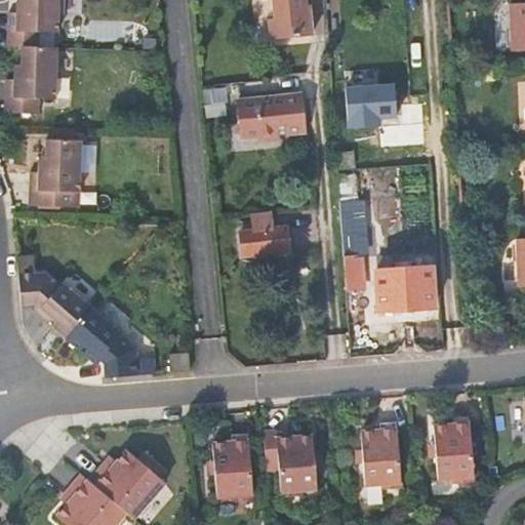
[(61,0),(26,0),(26,7),(21,7),(11,6),(10,41),(24,42),(43,42),(43,29),(59,29),(61,0)]
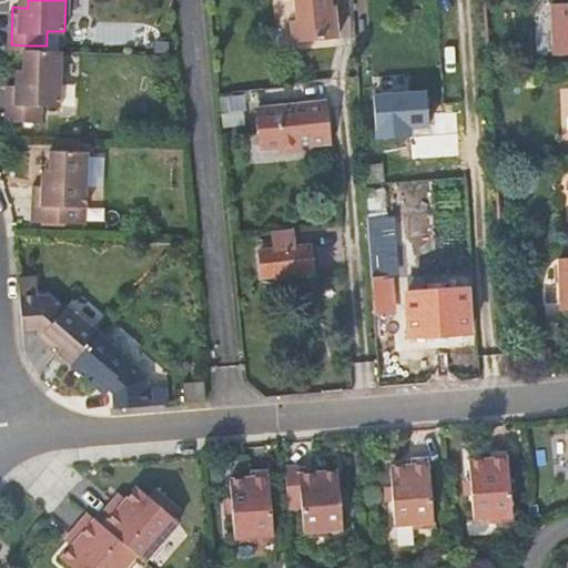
[(327,3),(326,0),(291,0),(293,19),(288,19),(291,41),(336,37),(333,9),(333,8),(333,7),(332,6),(332,4),(331,4),(330,3),(328,3),(327,3)]
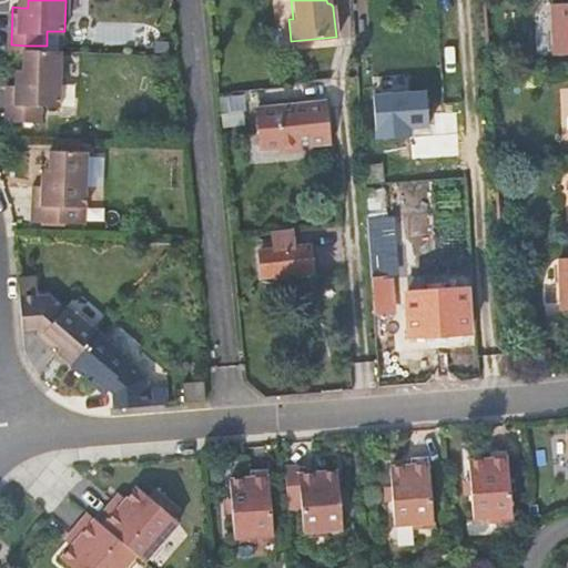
[(63,49),(63,47),(47,46),(26,46),(24,66),(24,82),(19,82),(9,82),(9,92),(62,93),(63,73),(63,49)]
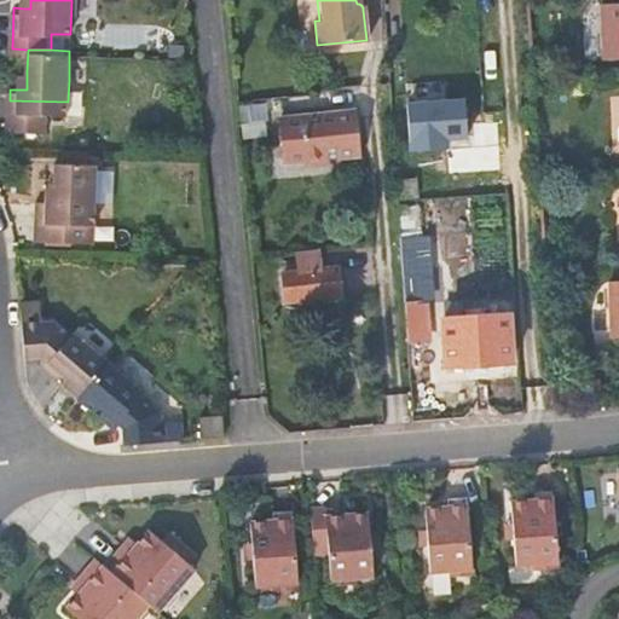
[(468,133),(466,97),(408,100),(411,148),(447,144),(447,134),(468,133)]
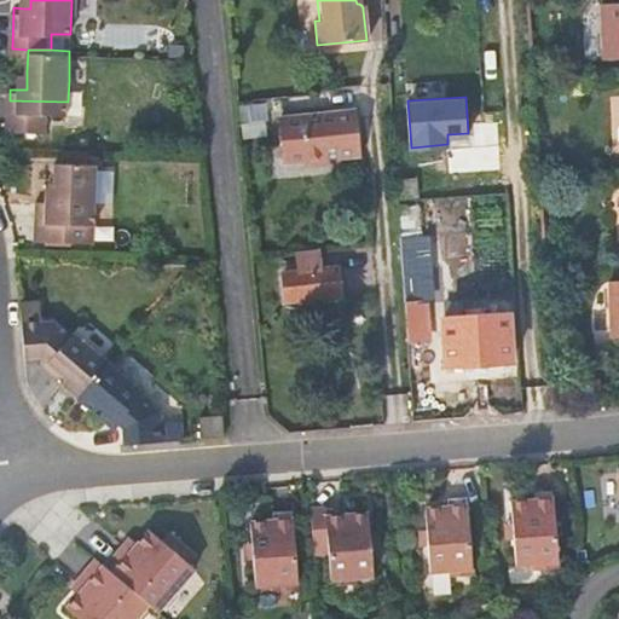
[(68,110),(68,102),(10,100),(9,128),(48,128),(48,110),(68,110)]
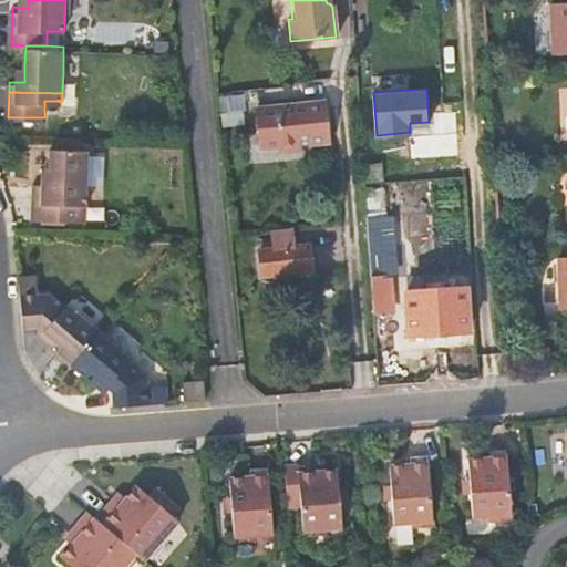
[(265,147),(282,146),(302,144),(302,148),(316,147),(316,143),(332,141),(328,99),(260,105),(265,147)]
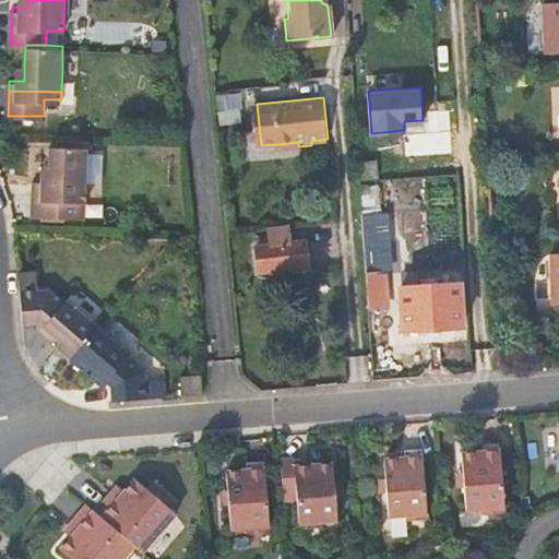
[(88,175),(88,151),(88,147),(52,146),(52,166),(51,180),(47,180),(35,180),(34,216),(70,217),(70,200),(87,200),(88,175)]
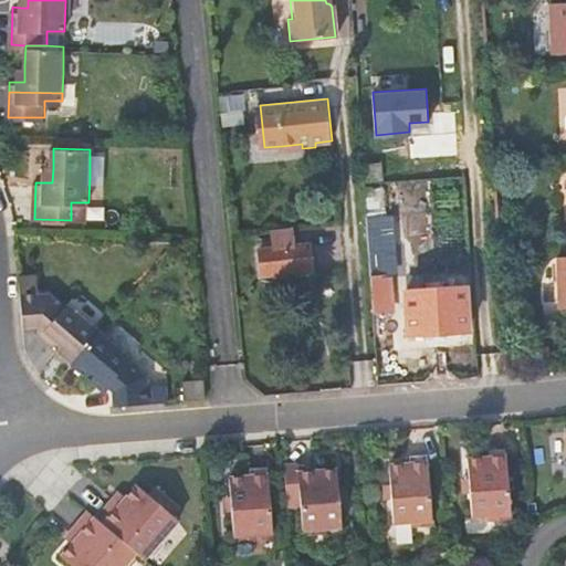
[(307,244),(293,245),(291,230),(272,232),(273,248),(258,251),(261,275),(276,273),(278,282),(289,280),(287,271),(311,268),(307,244)]
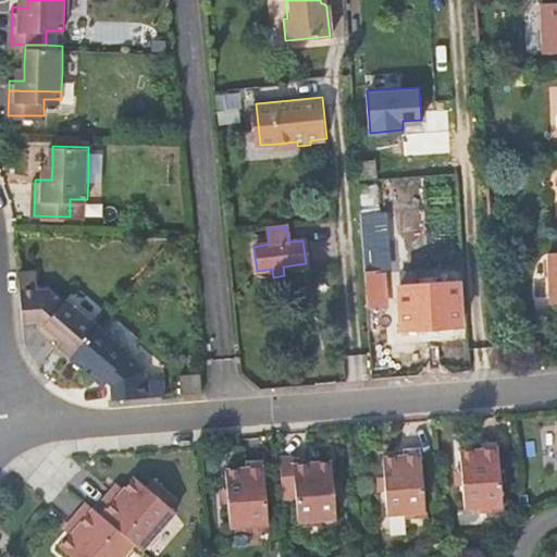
[(556,301),(556,251),(547,252),(548,301),(556,301)]
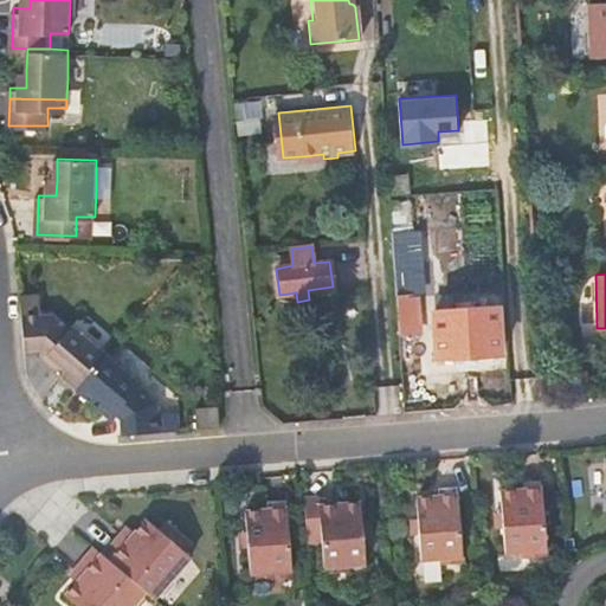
[(417,291),(397,292),(400,331),(420,330),(417,291)]
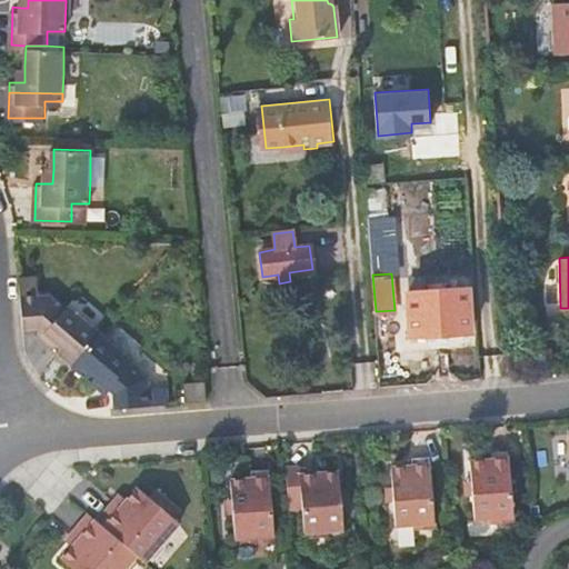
[(39,276),(21,276),(25,329),(42,329),(46,331),(61,343),(63,347),(59,353),(73,366),(105,329),(72,302),(69,306),(52,291),(41,291),(39,276)]
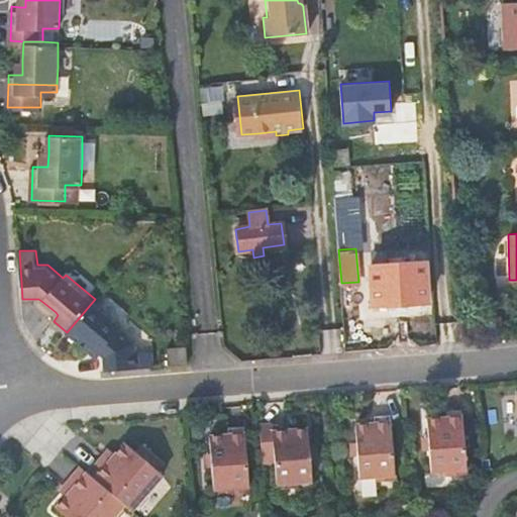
[(424,257),(371,262),(375,305),(428,301),(424,257)]
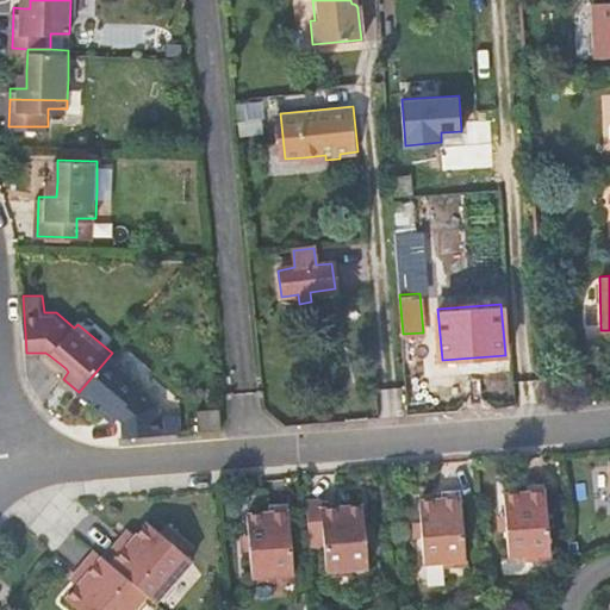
[(145,383),(112,353),(79,392),(93,404),(100,398),(106,404),(119,416),(124,418),(124,436),(182,431),(180,411),(160,412),(157,398),(143,387),(145,383)]
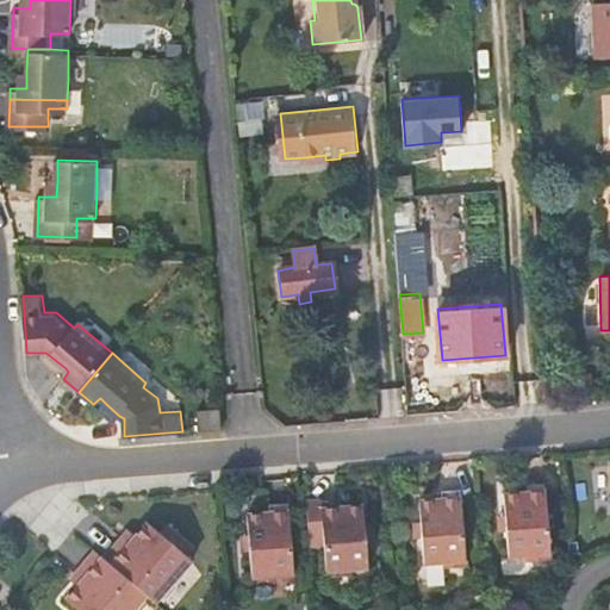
[(66,368),(49,355),(45,361),(60,374),(66,368)]
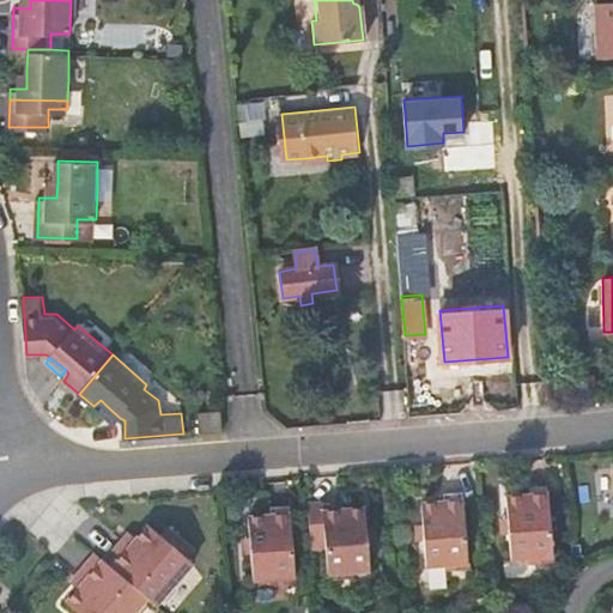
[(120,418),(107,406),(103,412),(115,422),(120,418)]
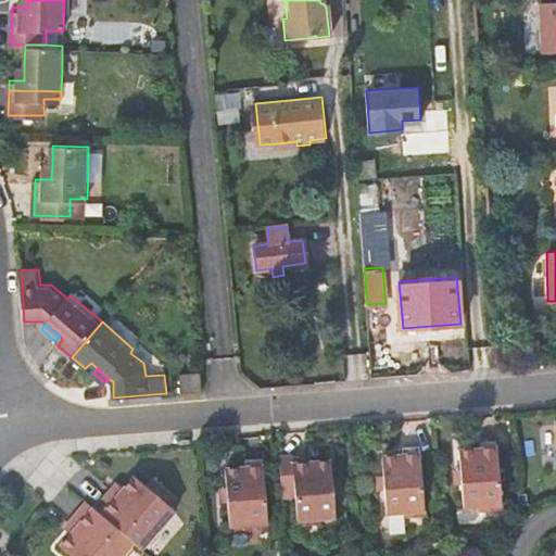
[(181,373),(184,391),(204,390),(202,371),(181,373)]
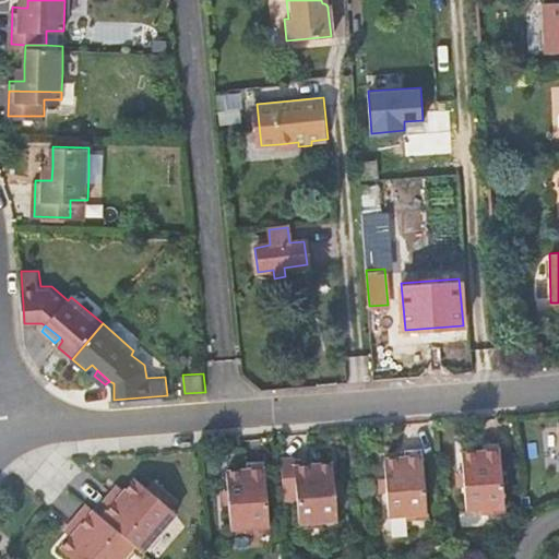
[(462,450),(465,478),(466,492),(467,506),(483,504),(484,509),(506,508),(499,439),(484,440),(485,448),(462,450)]
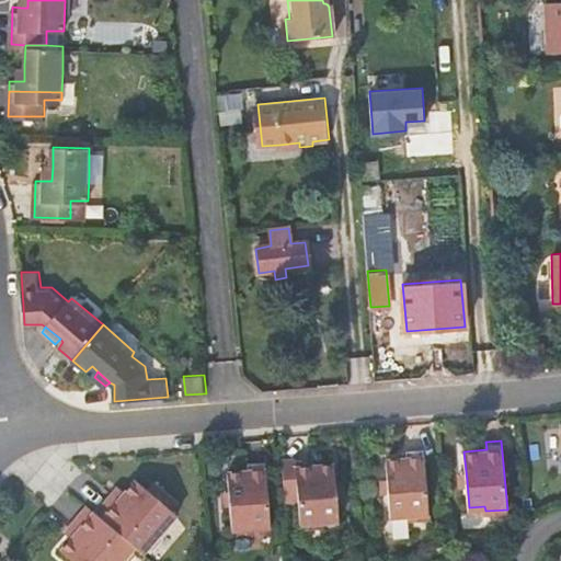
[(385,457),(387,481),(388,495),(390,513),(405,513),(407,518),(428,516),(422,447),(405,448),(405,456),(385,457)]
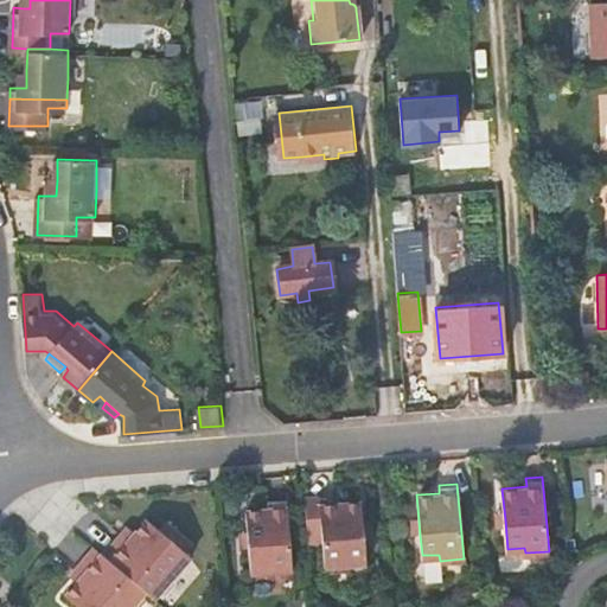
[(364,541),(362,526),(359,500),(338,502),(337,493),(319,494),(305,496),(307,529),(323,528),(326,569),(350,568),(350,562),(365,561),(364,541)]
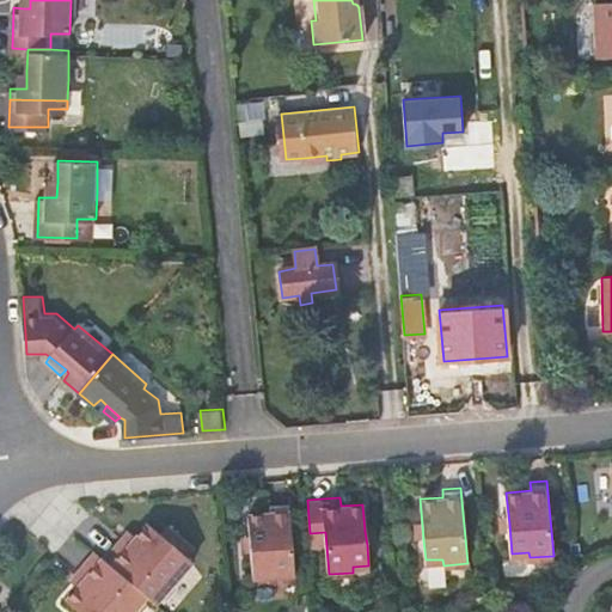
[(249,514),(250,540),(251,555),(252,575),(270,574),(271,579),(295,576),(287,502),(270,503),(271,512),(249,514)]
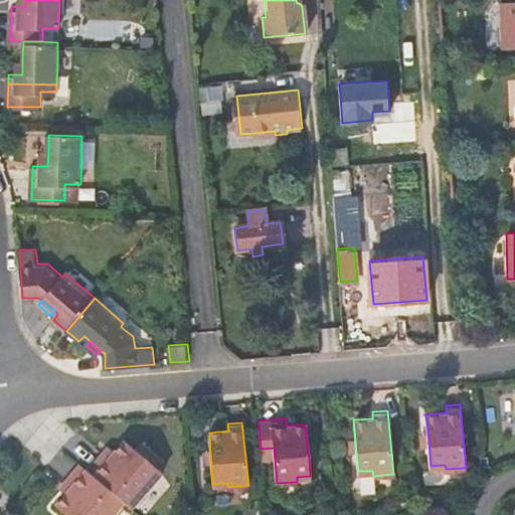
[(112,456),(107,453),(91,472),(121,497),(131,506),(161,471),(158,468),(164,459),(142,440),(134,449),(125,440),(117,449),(112,456)]
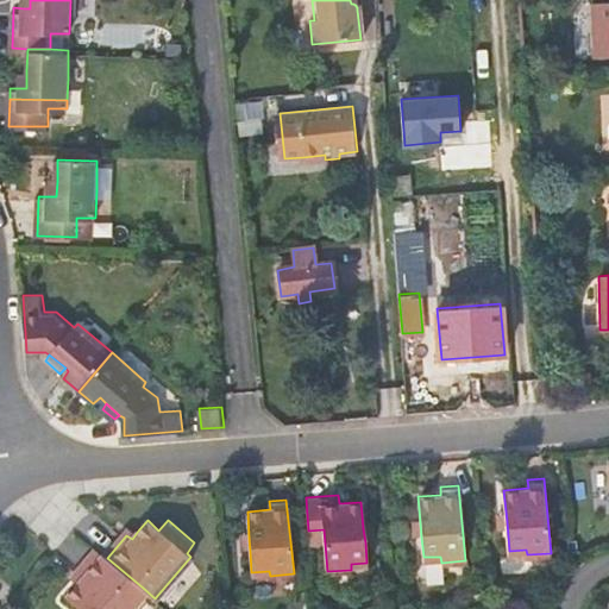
[(498,537),(508,537),(507,521),(497,522),(498,537)]
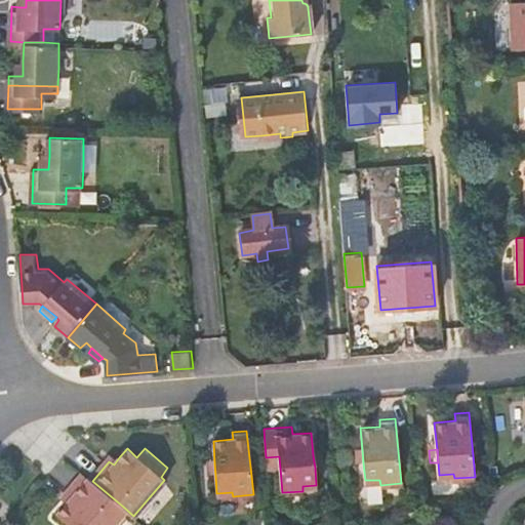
[(115,454),(109,461),(114,465),(119,457),(115,454)]
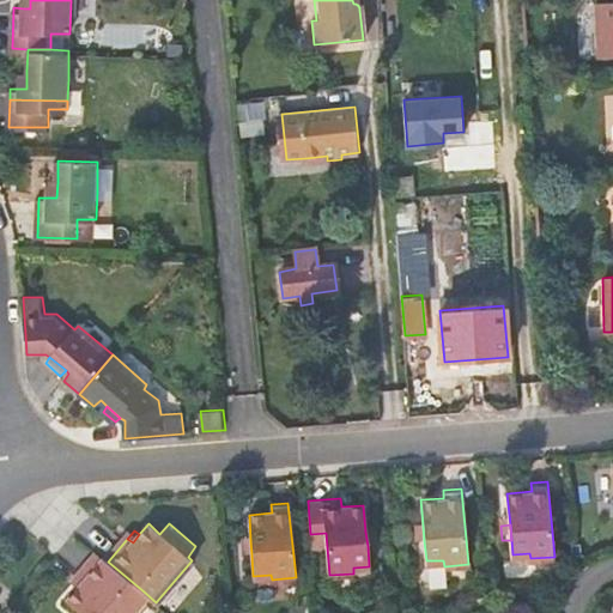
[(375,530),(365,532),(368,546),(376,546),(375,530)]
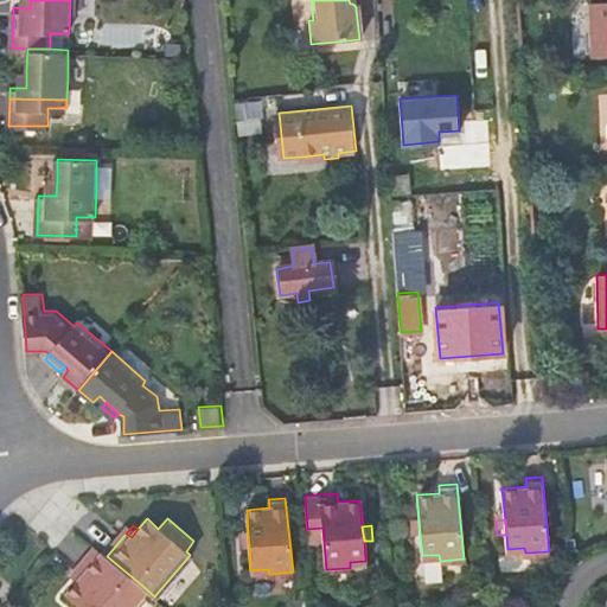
[(240,551),(249,550),(248,536),(238,537),(240,551)]
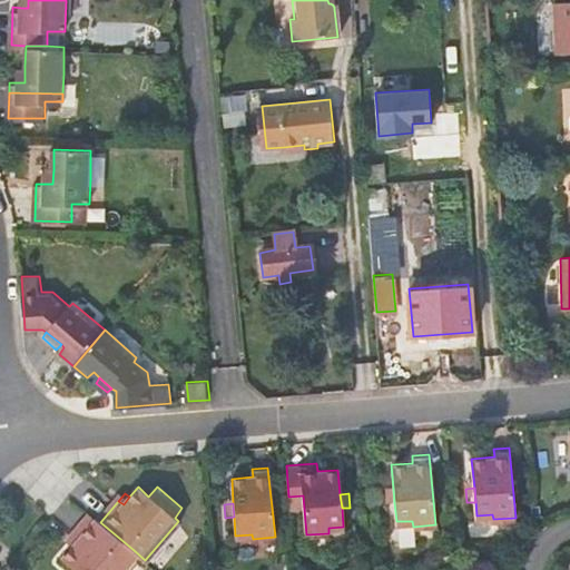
[(74,534),(69,540),(58,553),(78,569),(116,569),(134,550),(100,522),(87,511),(70,531),(74,534)]
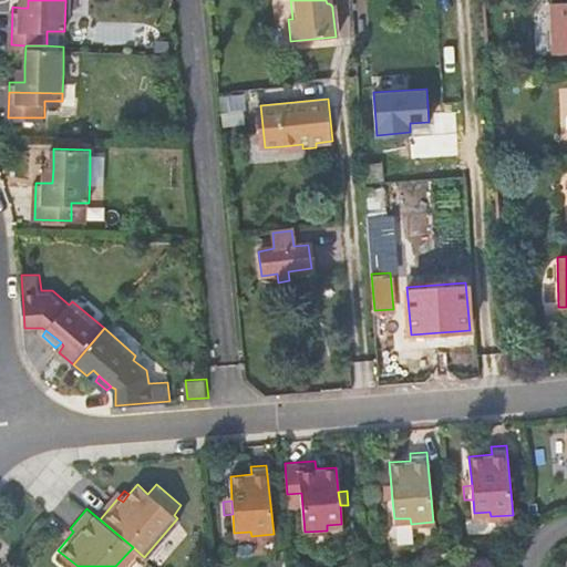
[(64,534),(69,537),(73,532),(70,528),(64,534)]
